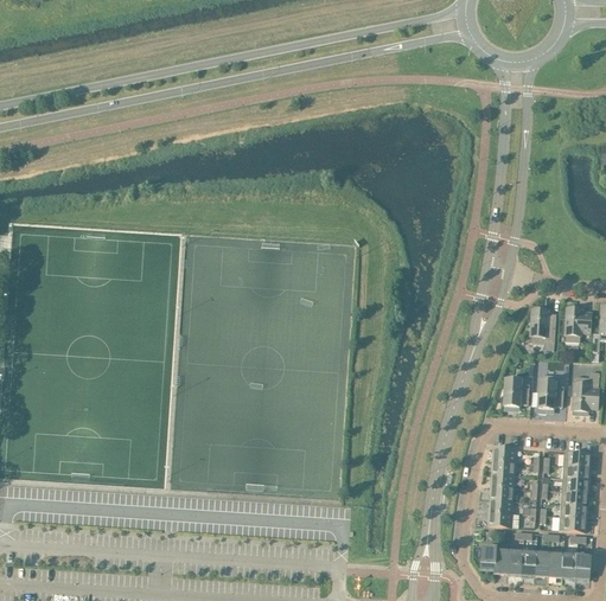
[(591,331),(592,311),(582,309),(582,307),(568,306),(566,339),(580,340),(581,330),(591,331)]
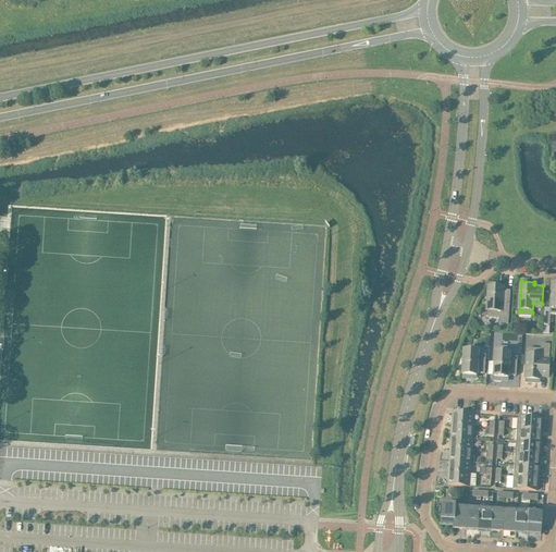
[(508,319),(510,286),(503,285),(503,283),(489,282),(487,313),(499,314),(499,319),(508,319)]
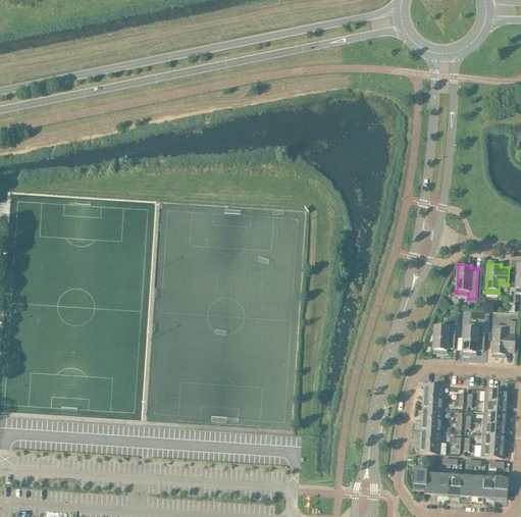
[(514,350),(516,318),(507,318),(507,323),(495,322),(493,351),(506,352),(506,349),(514,350)]
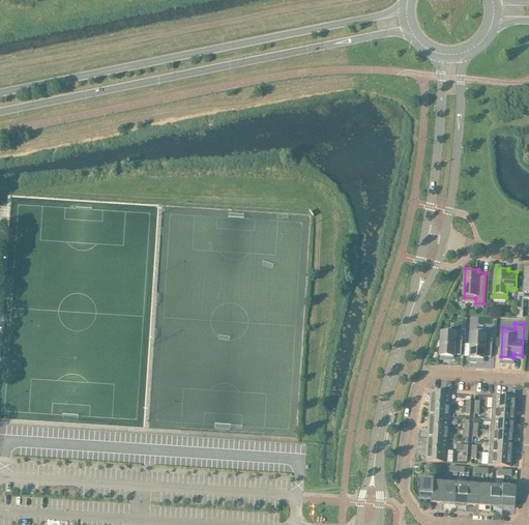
[(492,353),(493,336),(485,334),(486,326),(472,325),(471,354),(483,355),(483,352),(492,353)]
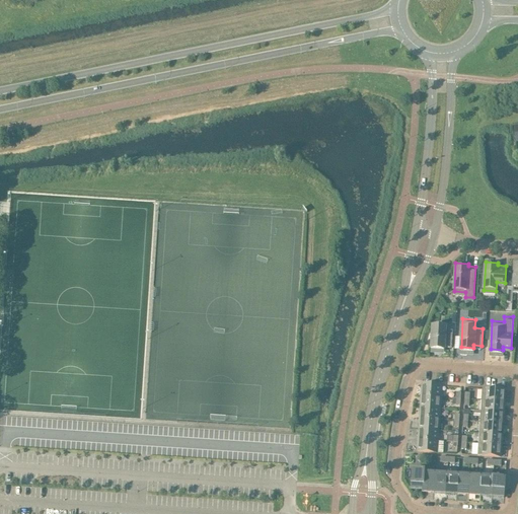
[(452,344),(453,326),(445,326),(445,323),(433,322),(432,345),(444,346),(444,343),(452,344)]
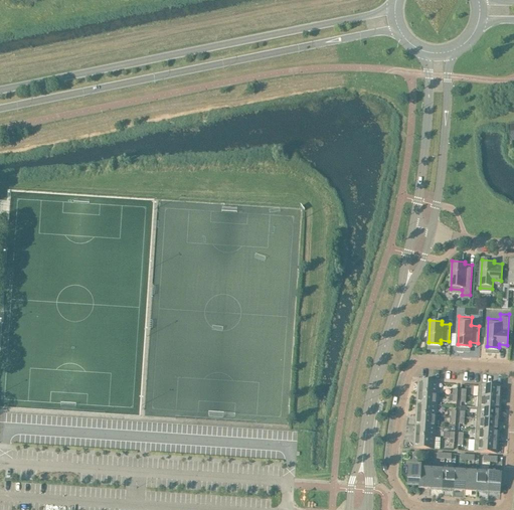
[(418,389),(438,390),(439,379),(419,378),(418,389)]
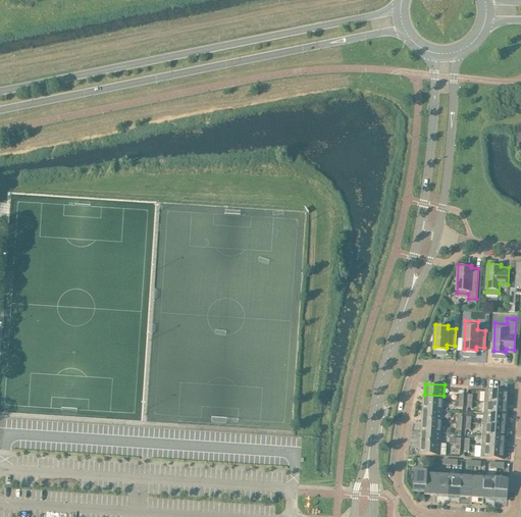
[(484,399),(508,400),(508,389),(485,386),(484,399)]
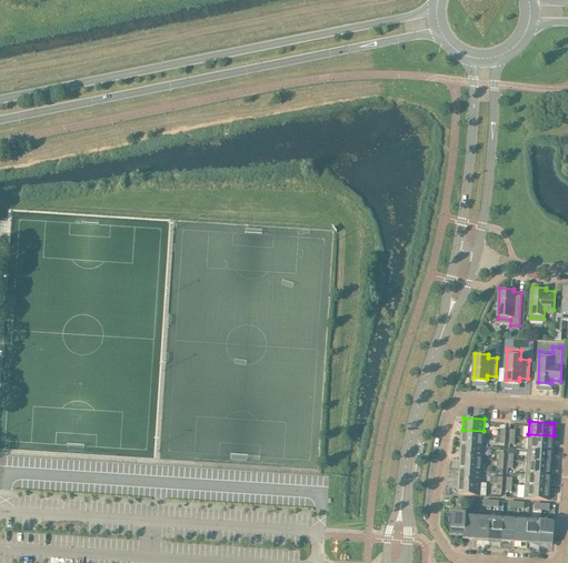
[(482,443),(484,431),(462,430),(461,442),(482,443)]
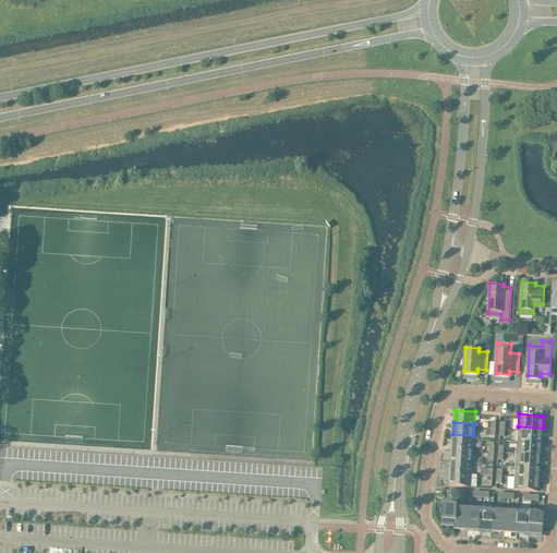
[(542,440),(543,428),(518,427),(517,437),(542,440)]
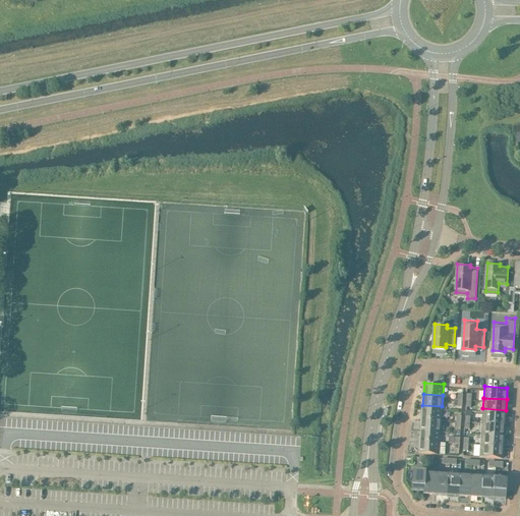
[(441,417),(442,406),(422,405),(421,415),(441,417)]
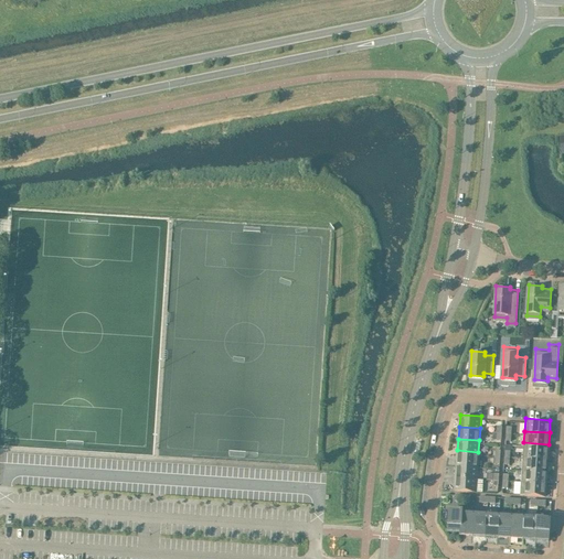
[(547,457),(549,444),(523,442),(523,454),(547,457)]
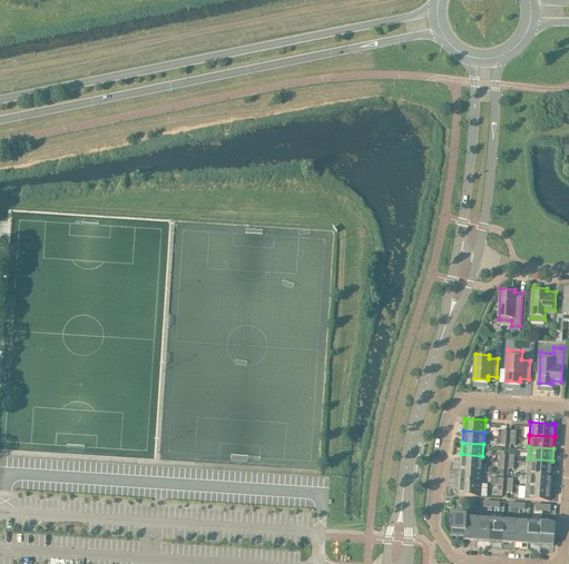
[(482,467),(482,456),(461,454),(461,466),(482,467)]
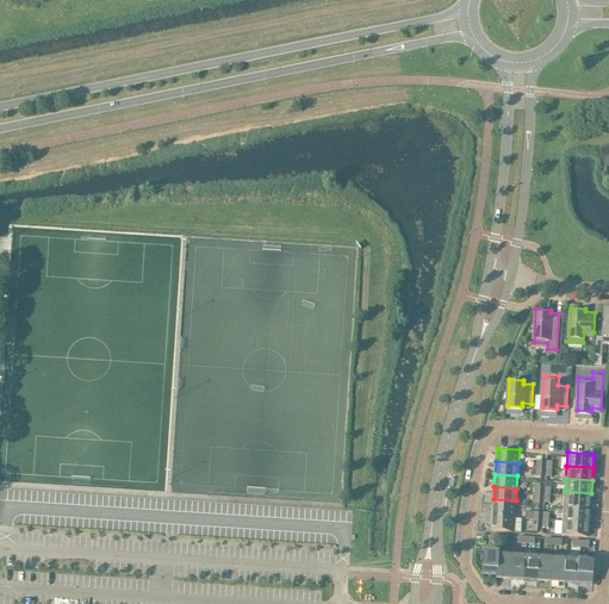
[(591,505),(591,493),(565,491),(564,504),(591,505)]
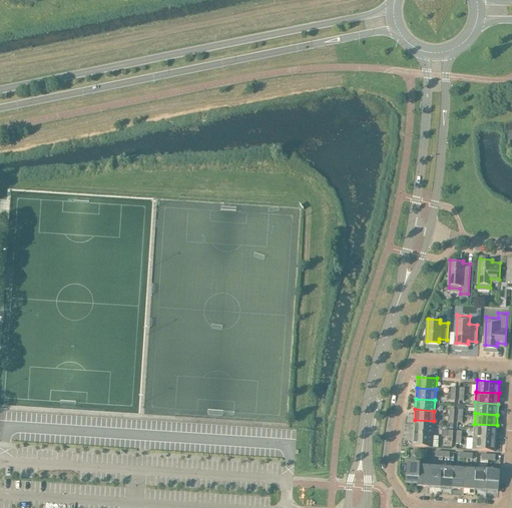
[(433,432),(434,421),(415,420),(414,431),(433,432)]
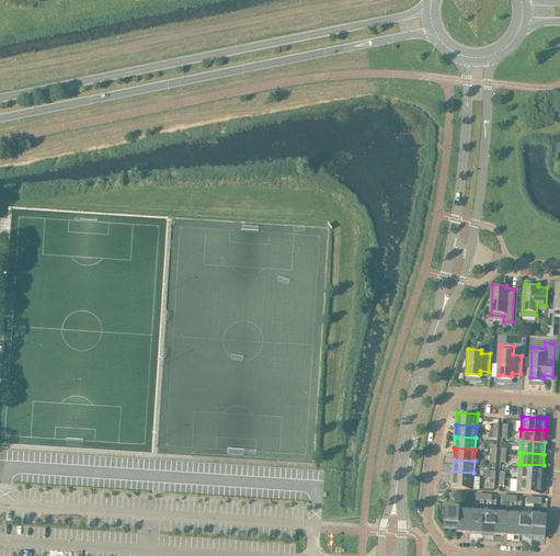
[(543,477),(544,465),(518,464),(517,476),(543,477)]
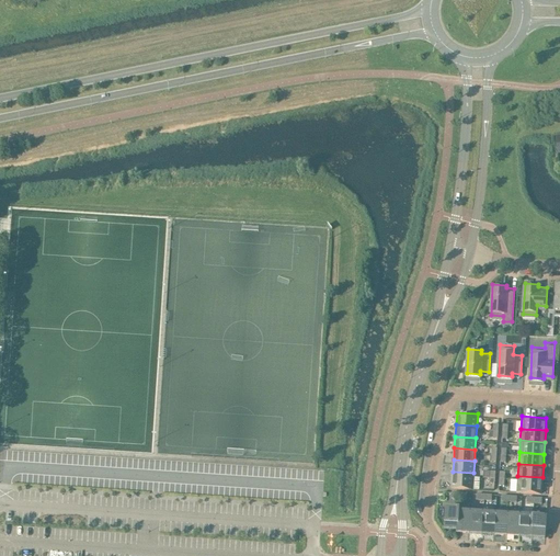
[(472,485),(473,473),(453,472),(452,484),(472,485)]
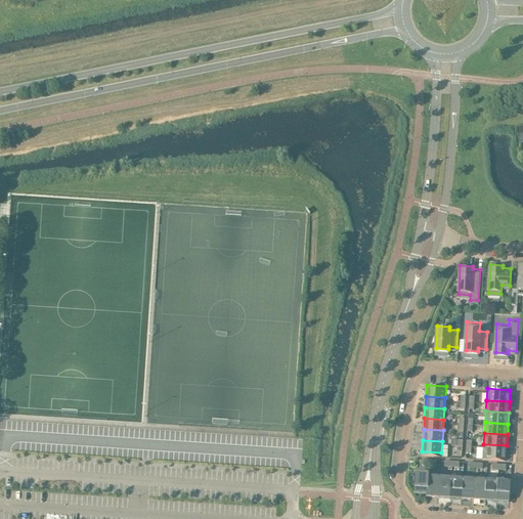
[(506,457),(507,445),(483,444),(483,456),(506,457)]
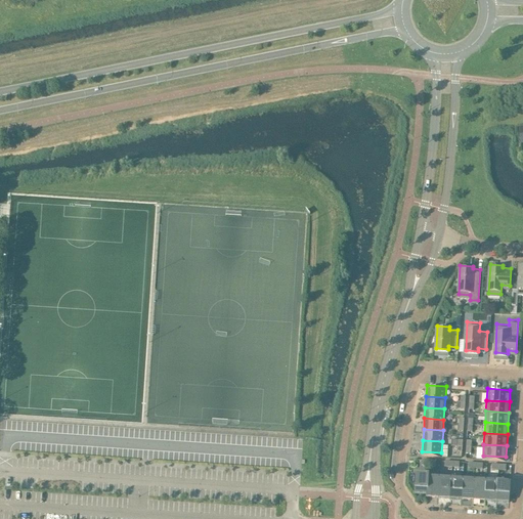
[(427,492),(429,471),(417,470),(415,489),(427,490),(426,492),(427,492)]
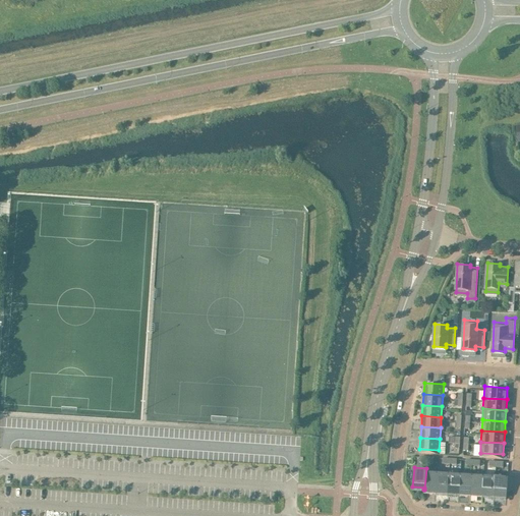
[(437,491),(438,471),(426,470),(426,468),(424,490),(437,491)]
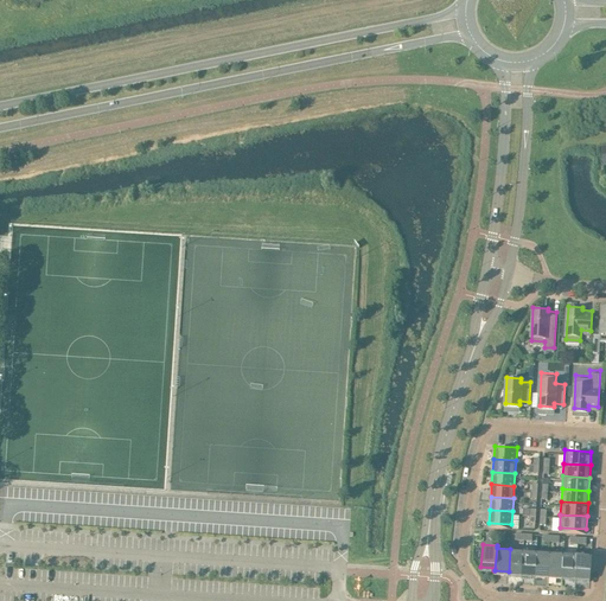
[(522,573),(523,550),(510,549),(509,571),(522,573)]
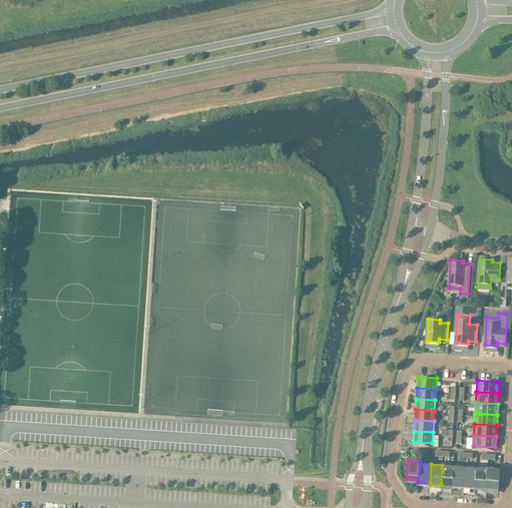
[(452,484),(454,466),(442,465),(441,484),(452,484)]
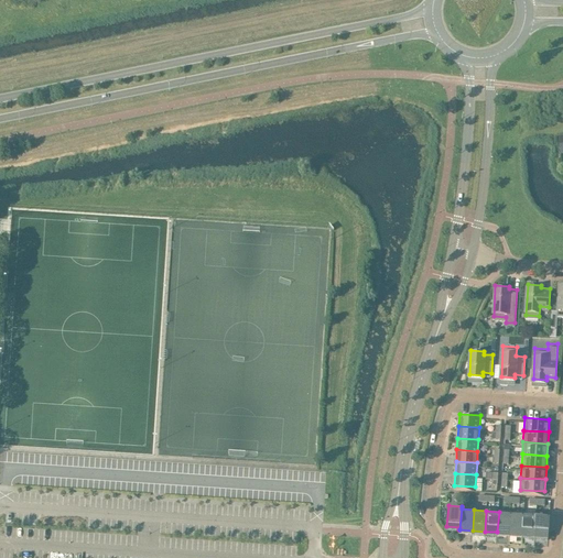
[(510,533),(511,512),(499,512),(497,532),(510,533)]
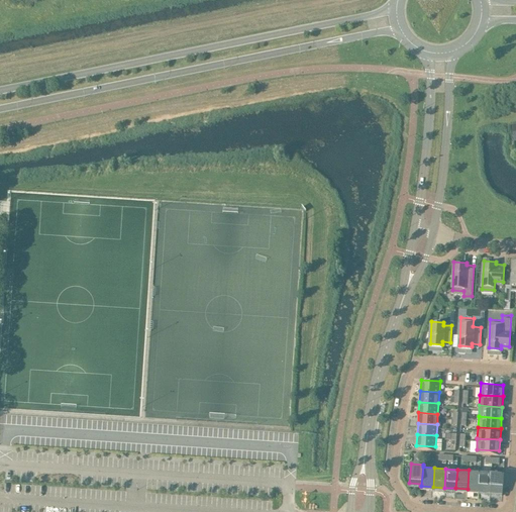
[(479,490),(481,471),(469,470),(468,489),(479,490)]
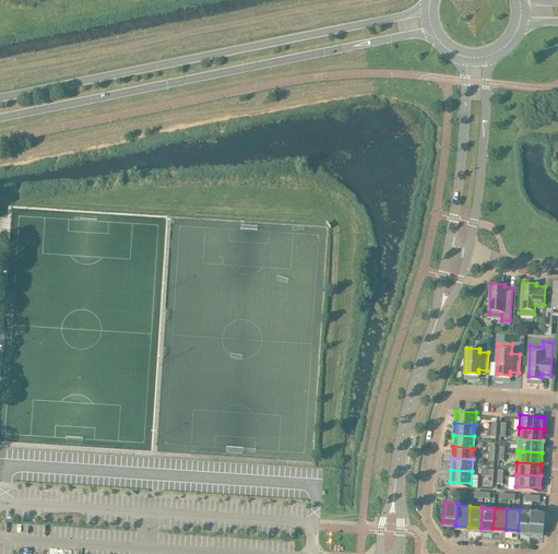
[(531,531),(532,510),(520,509),(518,530),(531,531)]
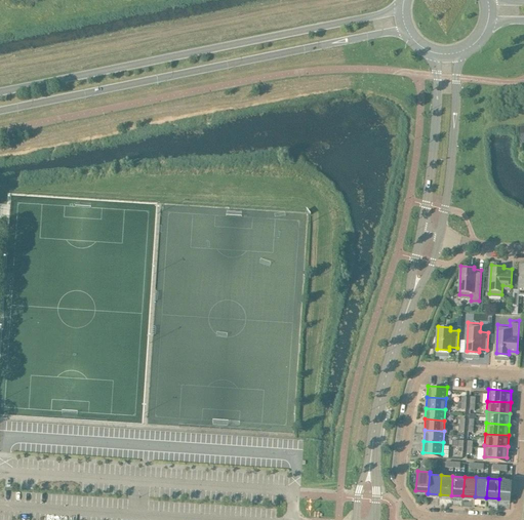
[(511,498),(512,480),(499,479),(498,498),(511,498)]
